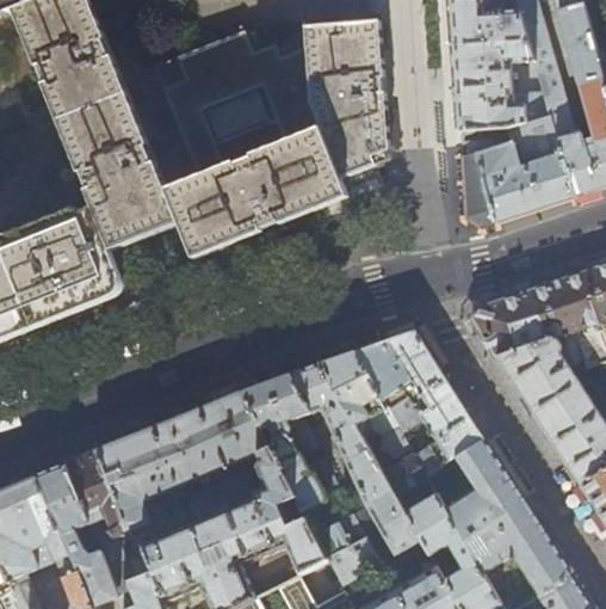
[(0,12),(12,7),(30,0),(0,0),(0,12)]
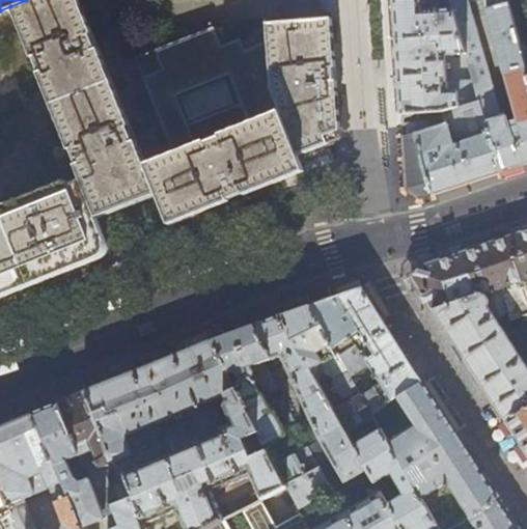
[(155,194),(142,161),(115,94),(104,65),(91,35),(77,0),(26,0),(10,6),(78,176),(94,218),(155,194)]
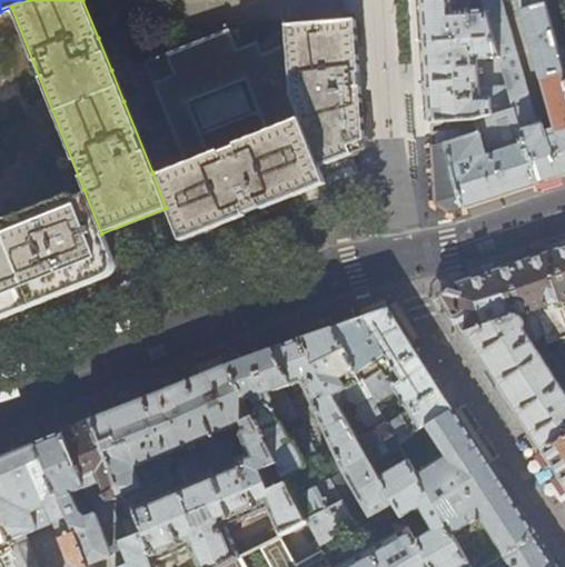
[(417,0),(420,40),(489,33),(482,7),(482,6),(447,7),(446,0),(417,0)]
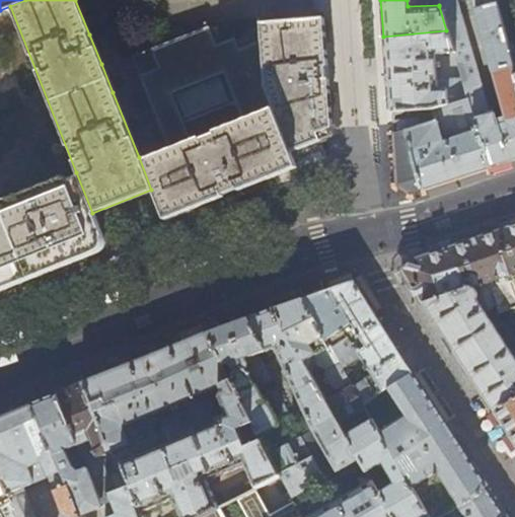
[(437,0),(439,5),(439,6),(446,30),(451,50),(459,75),(464,95),(473,127),(485,164),(510,156),(514,154),(514,79),(513,72),(509,58),(492,0),(437,0)]
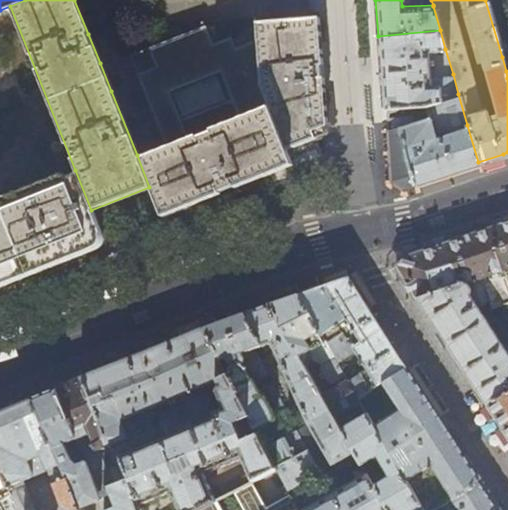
[(267,104),(283,144),(309,133),(316,137),(324,124),(316,16),(286,18),(253,21),(253,34),(267,104)]
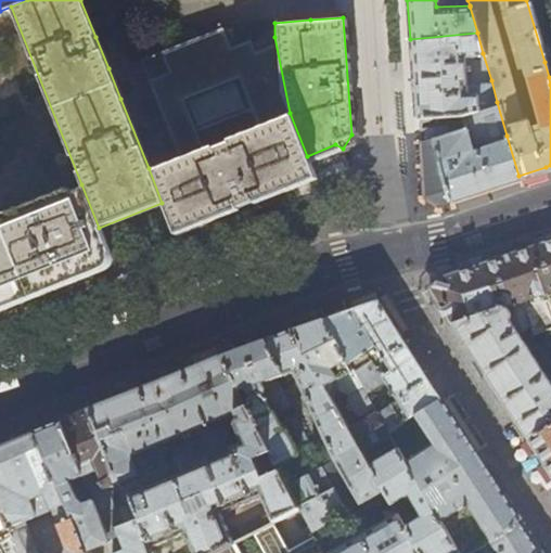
[(290,113),(274,37),(251,47),(244,34),(225,41),(218,26),(156,48),(161,58),(164,68),(145,76),(177,157),(290,113)]
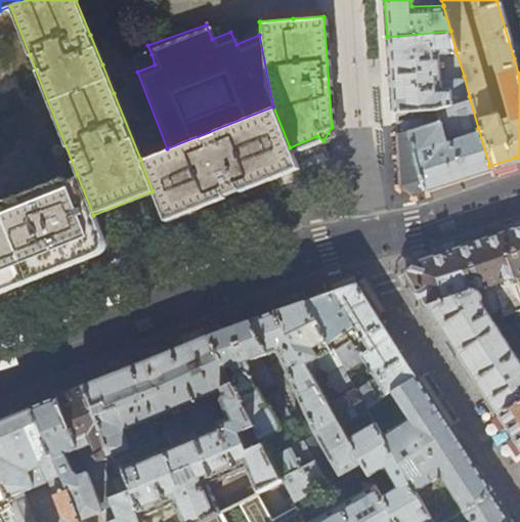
[(436,77),(435,51),(456,50),(450,31),(387,37),(392,102),(392,111),(432,107),(435,106),(469,96),(464,76),(436,77)]
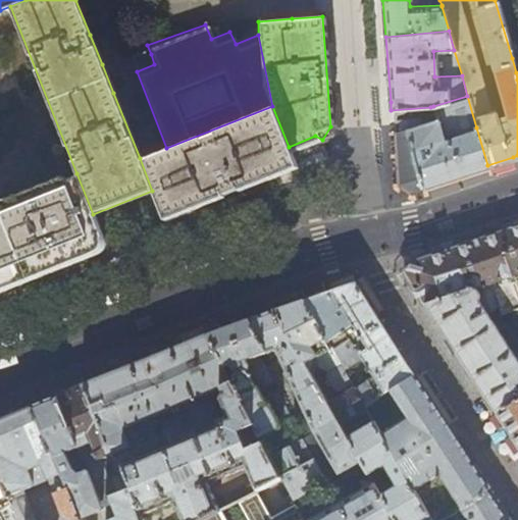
[(439,139),(476,127),(467,96),(433,106),(430,107),(434,119),(439,139)]
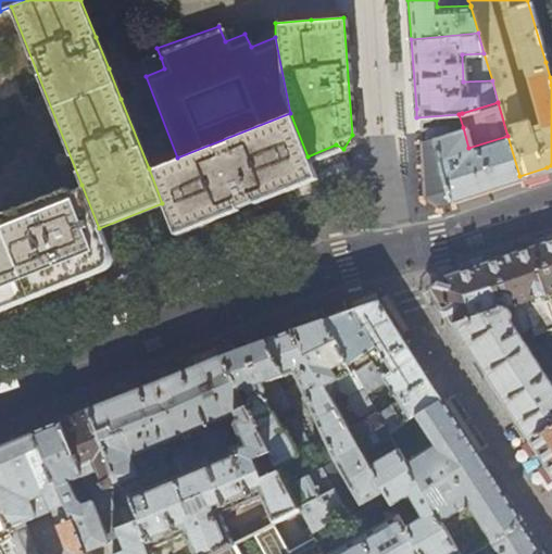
[(149,168),(162,203),(175,233),(190,226),(203,222),(209,219),(314,177),(308,156),(290,113),(177,158),(164,162),(149,168)]
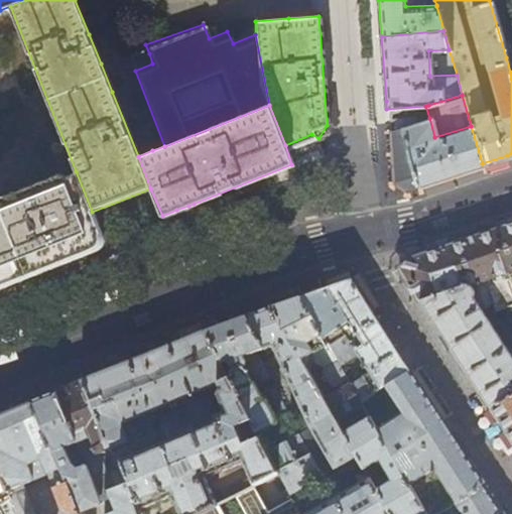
[(387,133),(421,120),(419,114),(387,118),(387,133)]
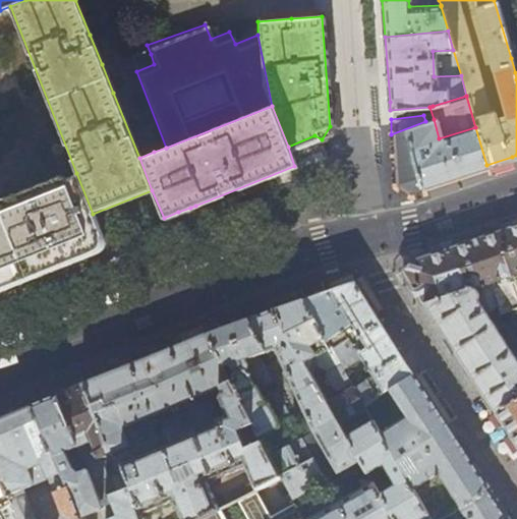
[(434,119),(425,121),(391,134),(394,181),(406,191),(434,182),(486,165),(475,127),(439,138),(434,119)]
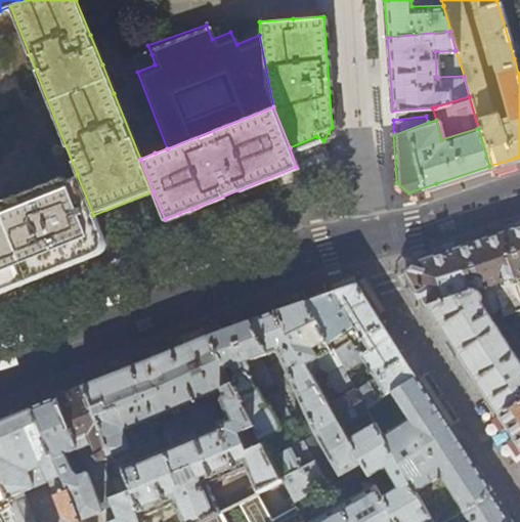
[(0,286),(19,278),(43,268),(104,244),(93,215),(77,174),(66,179),(63,174),(9,197),(0,200),(0,286)]
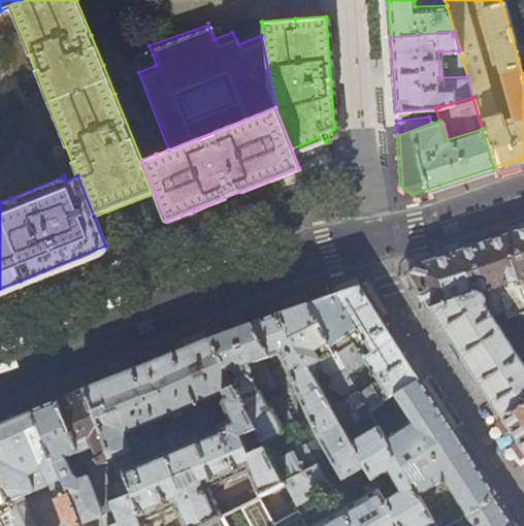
[(427,306),(472,289),(523,268),(523,226),(471,244),(413,264),(405,272),(427,306)]
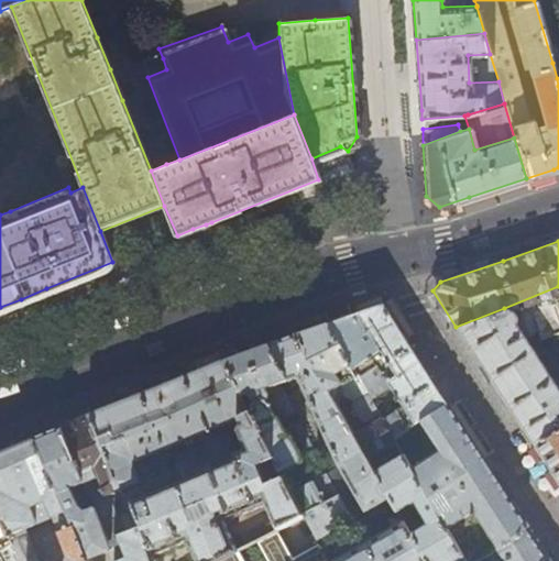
[(558,286),(504,308),(524,341),(528,338),(526,332),(533,328),(535,338),(558,327),(558,286)]
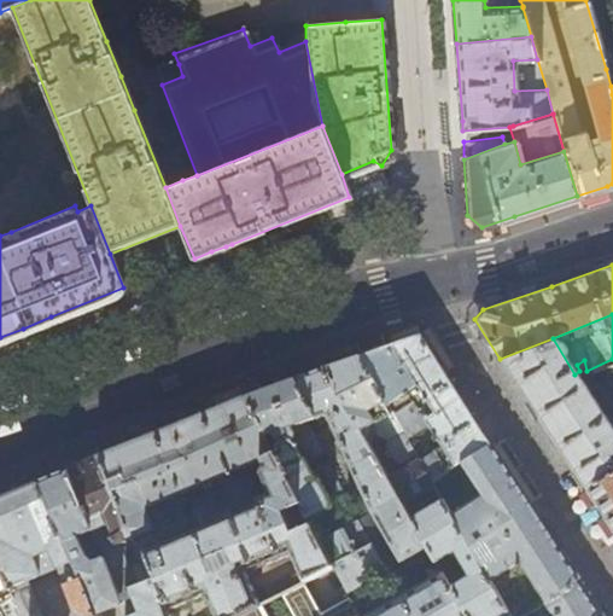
[(456,395),(415,333),(384,344),(356,353),(413,453),(415,458),(428,480),(451,465),(451,464),(459,459),(486,441),(456,395)]
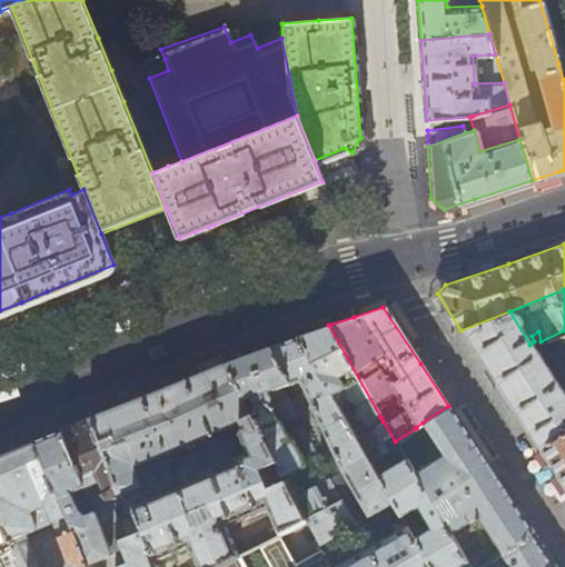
[(536,447),(564,429),(564,398),(529,345),(509,311),(461,330),(475,354),(509,406),(536,447)]
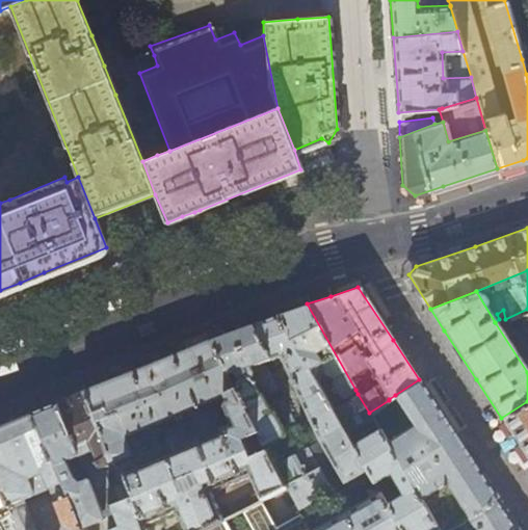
[(283,312),(278,314),(309,369),(315,366),(333,377),(332,382),(339,395),(344,397),(355,390),(307,303),(283,312)]
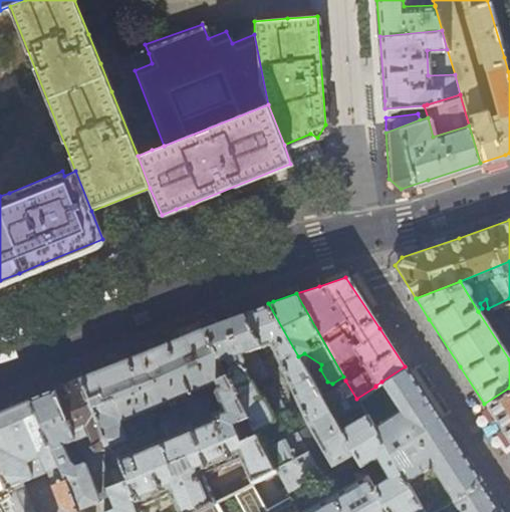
[(269,342),(309,428),(330,465),(332,464),(344,486),(299,511),(387,511),(372,487),(359,464),(339,429),(332,416),(320,396),(298,356),(268,303),(241,313),(261,345),(269,342)]
